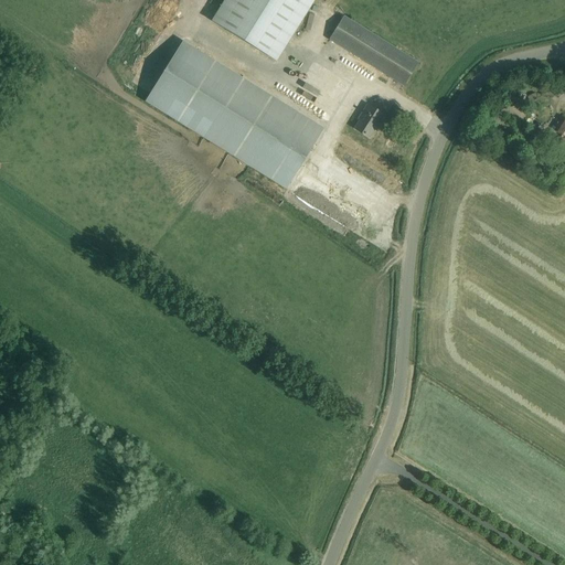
[(276,62),(315,0),(224,0),(212,22),(276,62)]
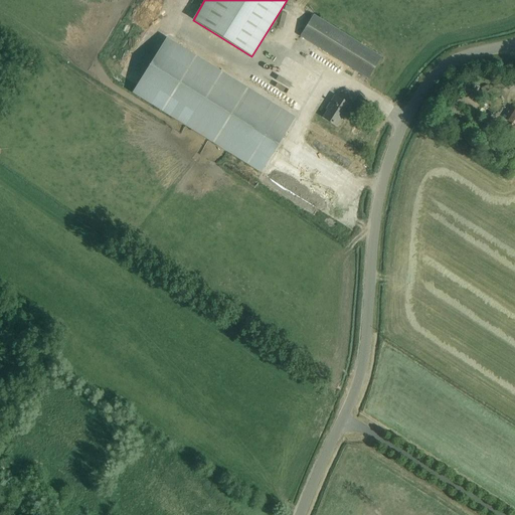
[(381,58),(313,15),(300,36),(368,79),(381,58)]
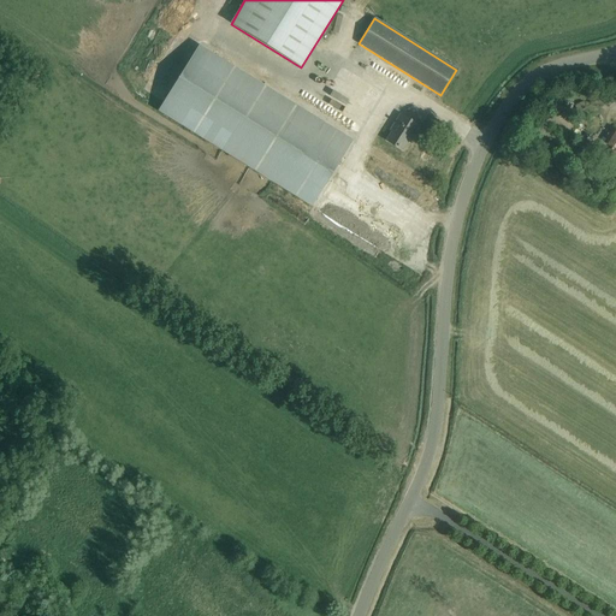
[(199,46),(158,111),(312,207),(350,144),(353,141),(199,46)]
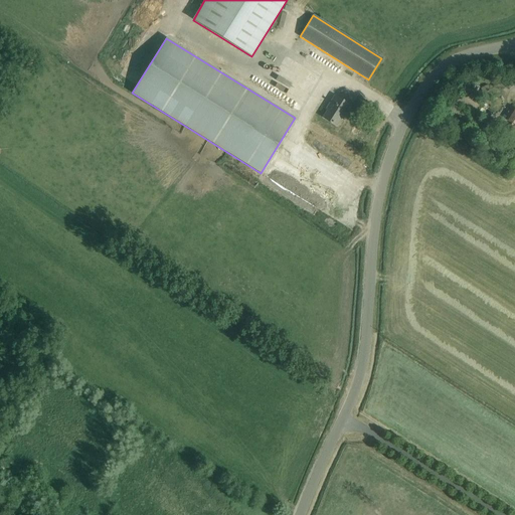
[(505,80),(494,79),(494,88),(508,89),(509,83),(505,82),(505,80)]
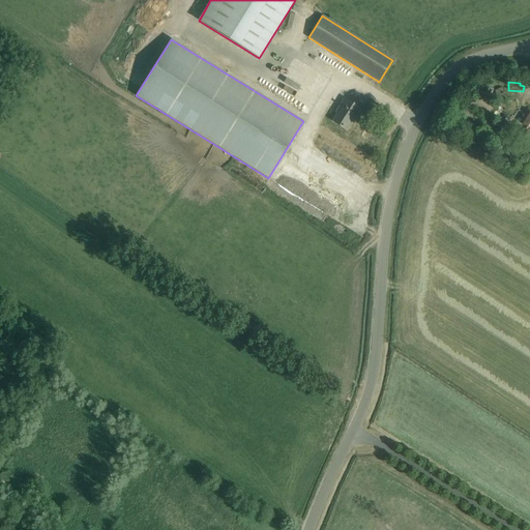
[(336,114),(332,121),(347,129),(354,118),(355,119),(361,110),(346,100),(342,107),(341,106),(335,113),(336,114)]
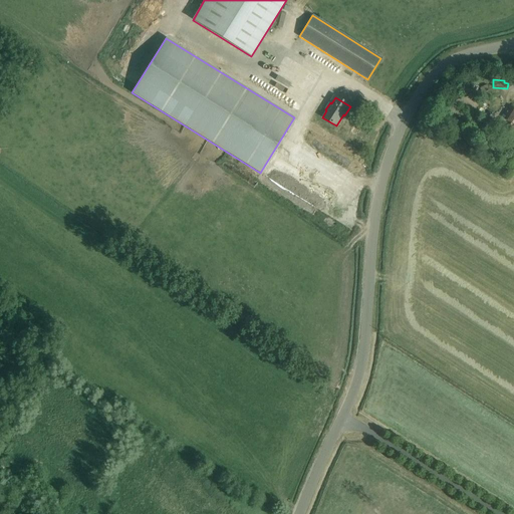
[(493,107),(499,110),(502,104),(496,101),(493,107)]
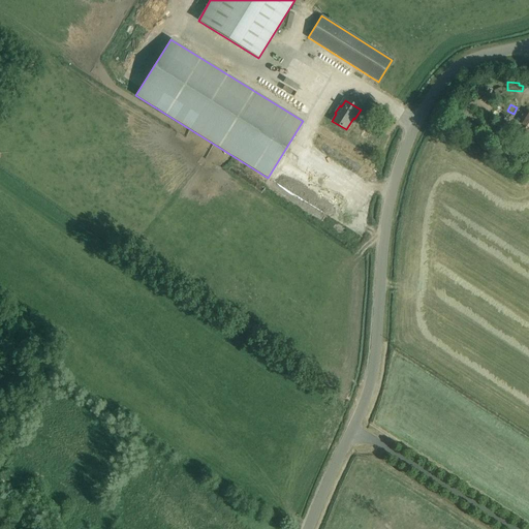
[(497,110),(493,116),(497,119),(504,110),(498,105),(496,107),(497,110)]
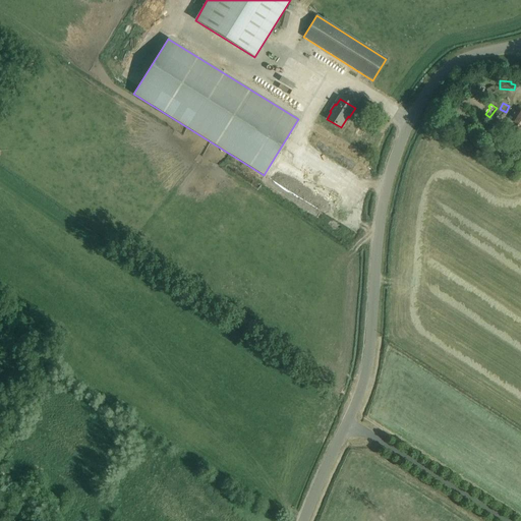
[(518,114),(515,112),(513,116),(515,117),(512,122),(520,126),(518,131),(520,132),(520,110),(518,114)]
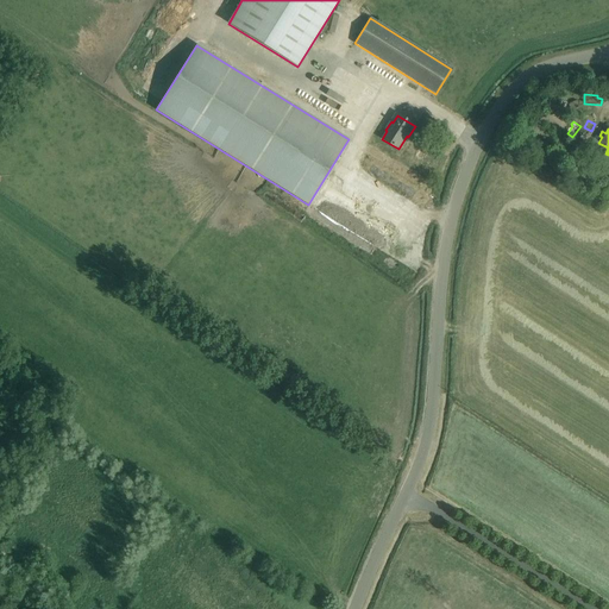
[(570,162),(560,176),(569,182),(578,168),(570,162)]
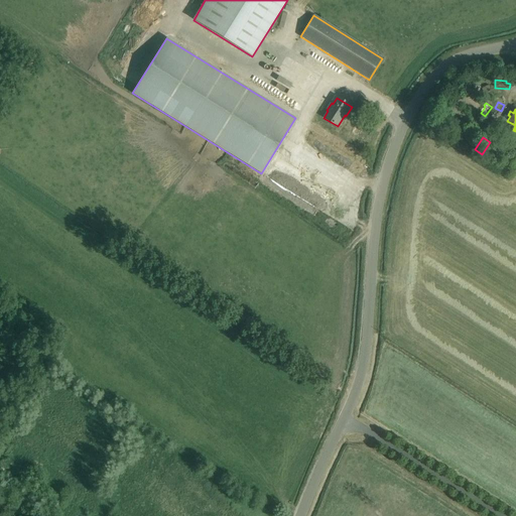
[(487,177),(490,171),(485,168),(481,174),(487,177)]
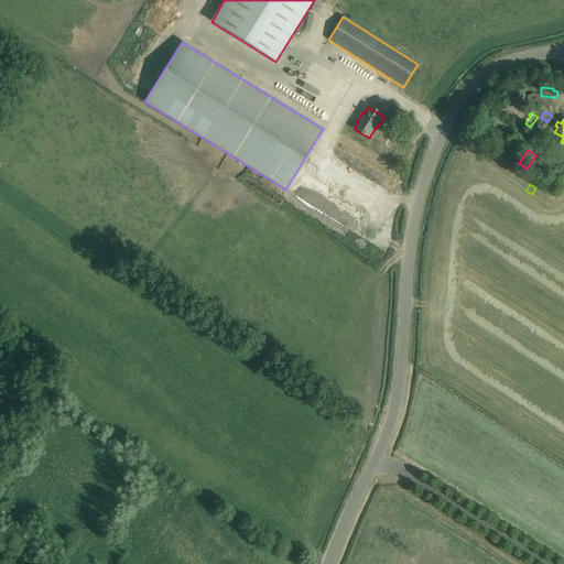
[(445,210),(444,219),(454,221),(456,213),(445,210)]
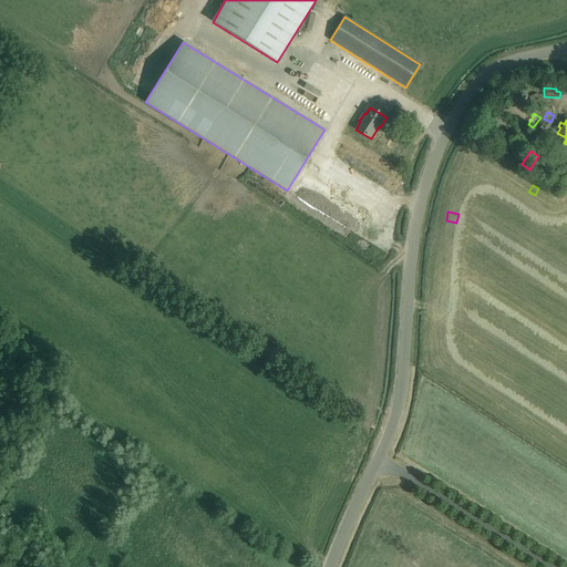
[(457,236),(459,228),(445,226),(444,234),(457,236)]
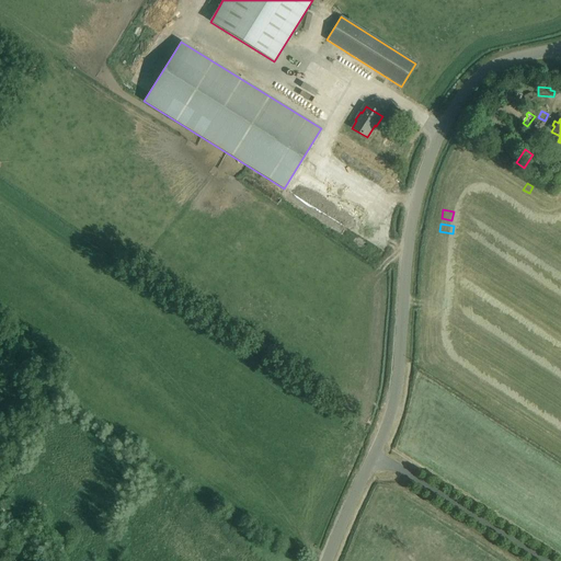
[(514,238),(517,230),(510,227),(506,233),(514,238)]
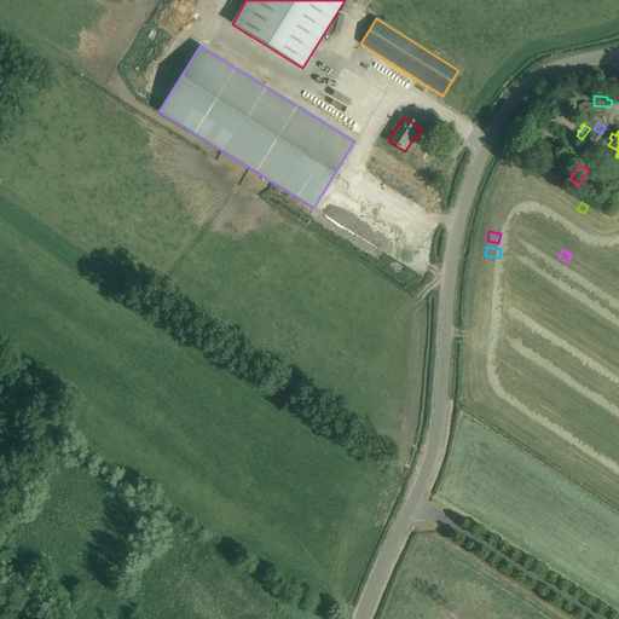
[(476,281),(475,294),(485,294),(486,282),(476,281)]
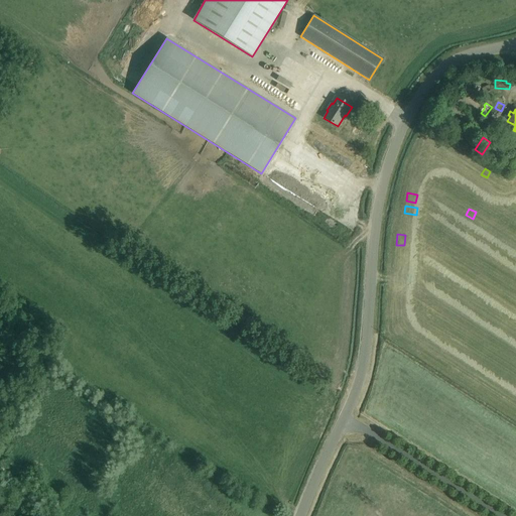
[(493,383),(489,392),(497,397),(502,388),(493,383)]
